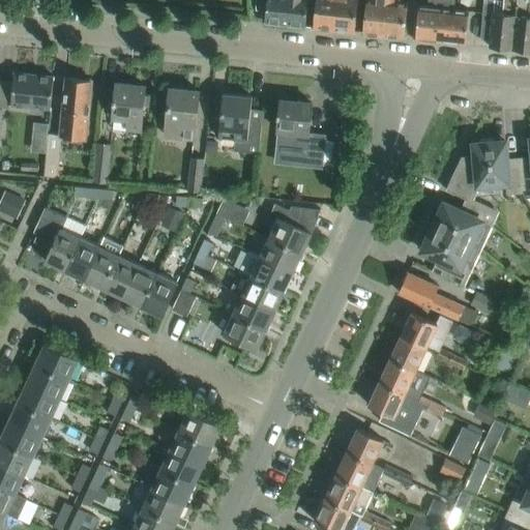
[(267,0),(265,23),(304,27),(307,0),(267,0)]
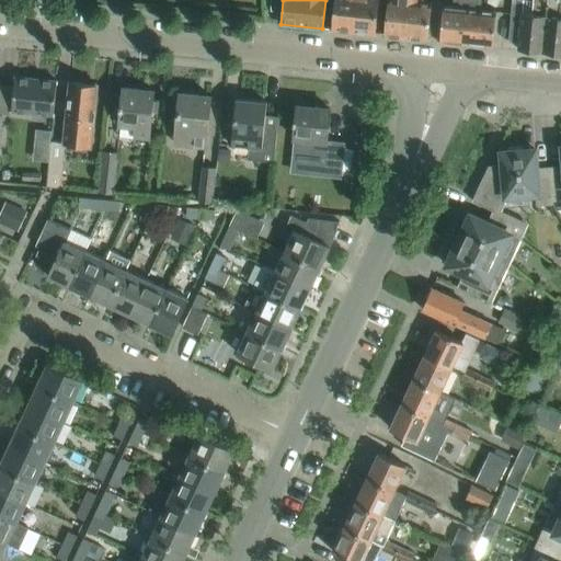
[(353,32),(356,0),(334,0),(332,30),(353,32)]
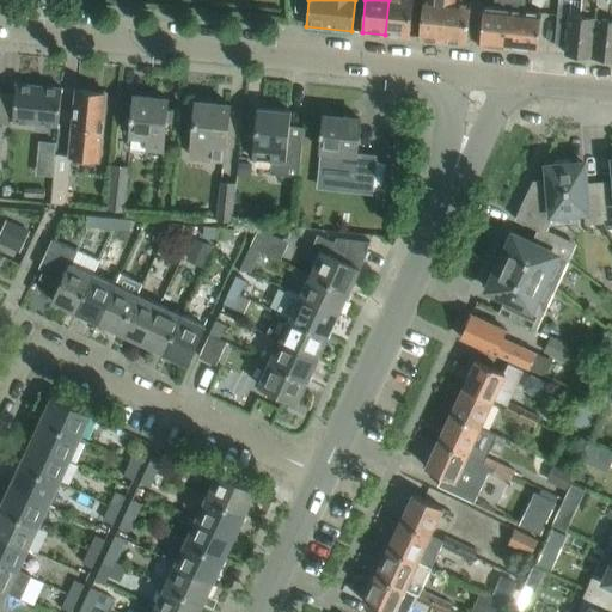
[(409,37),(412,0),(389,0),(385,35),(409,37)]
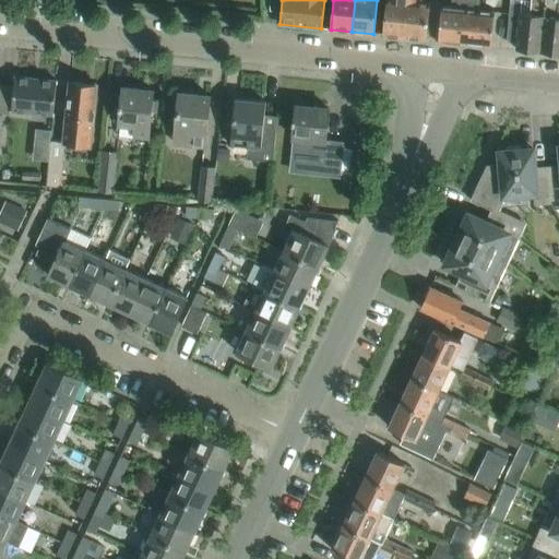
[(385,0),(382,35),(403,37),(406,0),(385,0)]
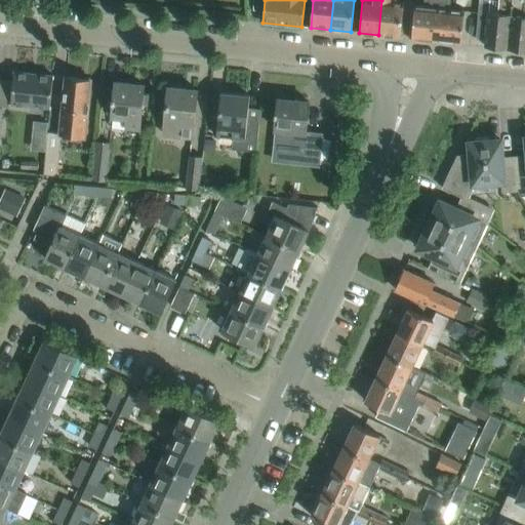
[(400,37),(404,2),(395,1),(395,0),(381,0),(378,35),(400,37)]
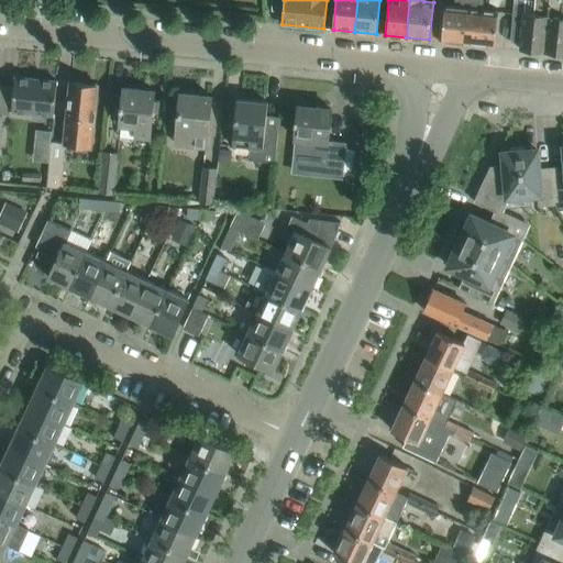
[(464,44),(467,8),(468,0),(455,0),(455,7),(444,6),(441,41),(464,44)]
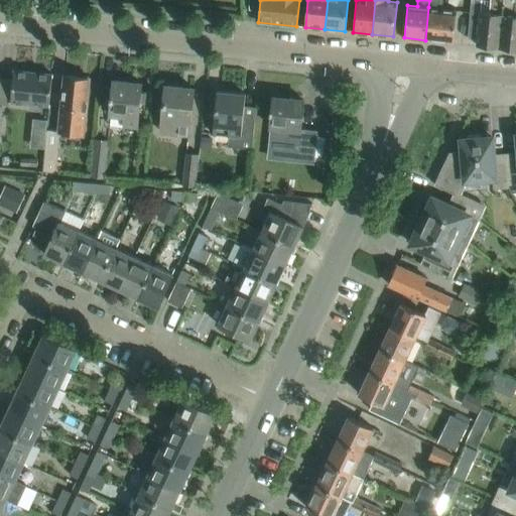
[(429,0),(428,7),(441,9),(442,0),(440,0),(429,0)]
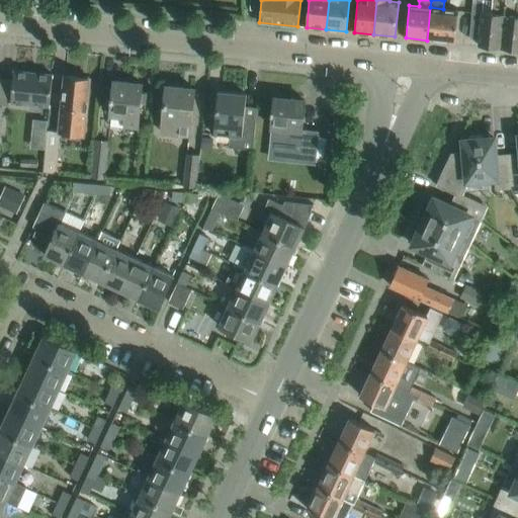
[(502,49),(506,0),(493,0),(493,11),(484,10),(484,0),(478,0),(473,0),(471,37),(480,38),(479,46),(502,49)]
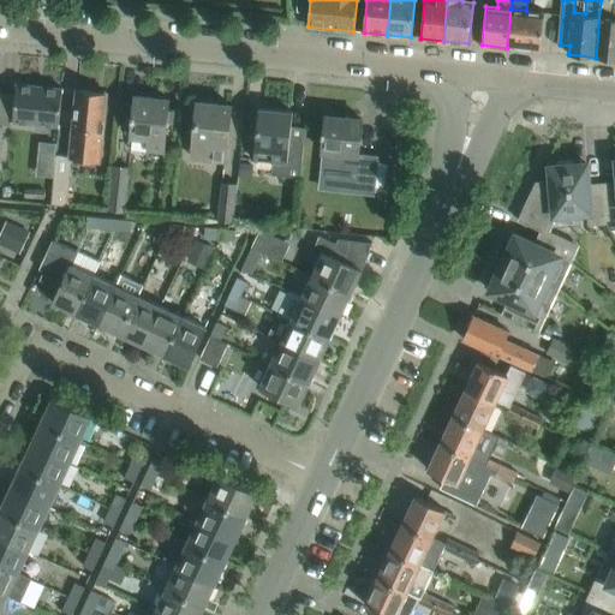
[(614,59),(614,0),(601,0),(596,58),(614,59)]
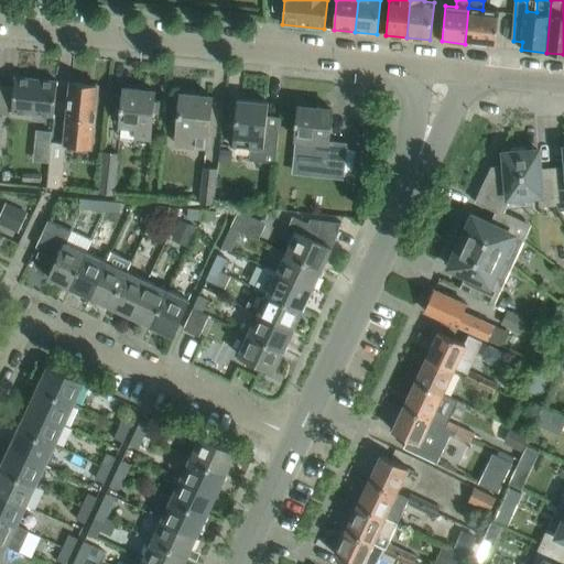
[(496,47),(499,11),(483,10),(468,8),(465,44),(496,47)]
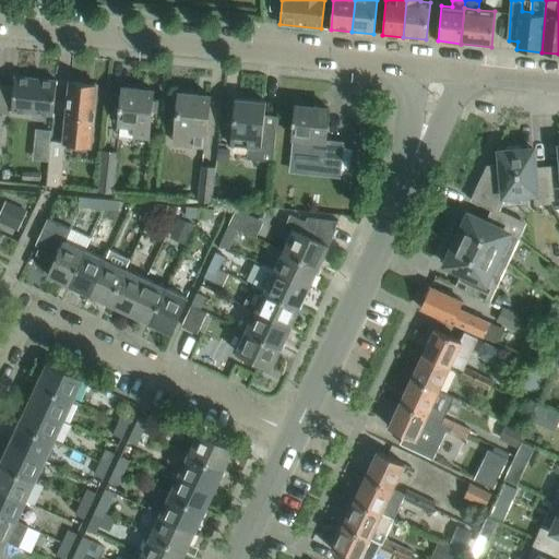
[(15,76),(14,86),(12,110),(45,114),(54,115),(57,81),(15,76)]
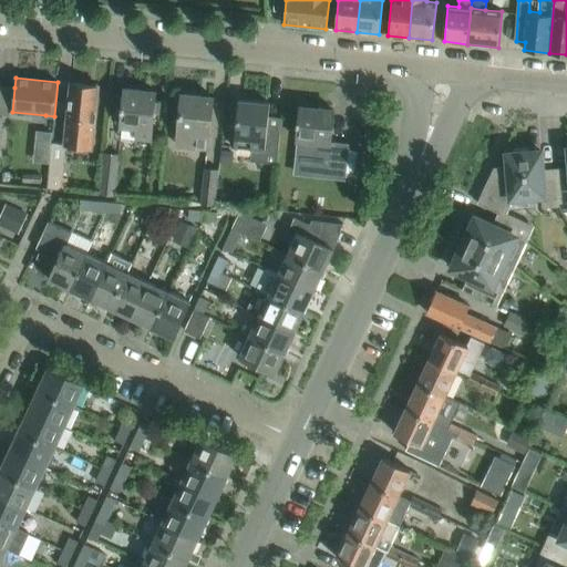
[(92,148),(98,86),(71,83),(64,145),(92,148)]
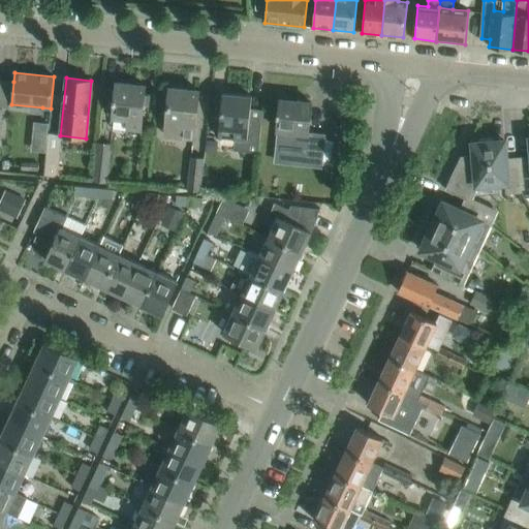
[(127,128),(141,130),(144,104),(148,104),(149,94),(145,94),(145,86),(116,83),(113,117),(128,119),(127,128)]
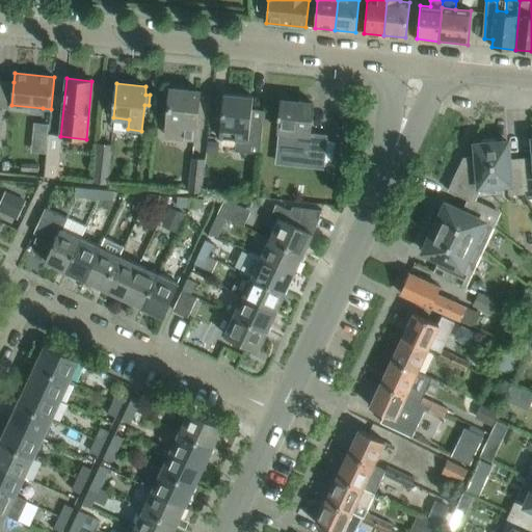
[(195,138),(200,91),(170,88),(167,124),(183,125),(182,137),(195,138)]
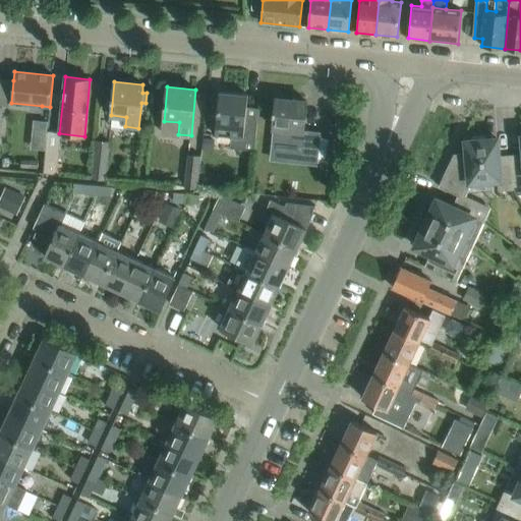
[(254,151),(258,108),(246,107),(248,95),(220,92),(215,135),(231,137),(230,149),(254,151)]
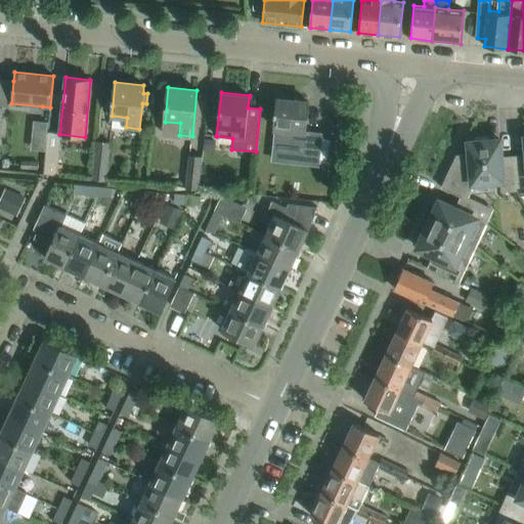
[(305,131),(308,101),(277,98),(276,112),(274,112),(273,117),(275,117),(274,130),(292,131),(290,145),(302,147),(301,162),(318,164),(322,133),(305,131)]
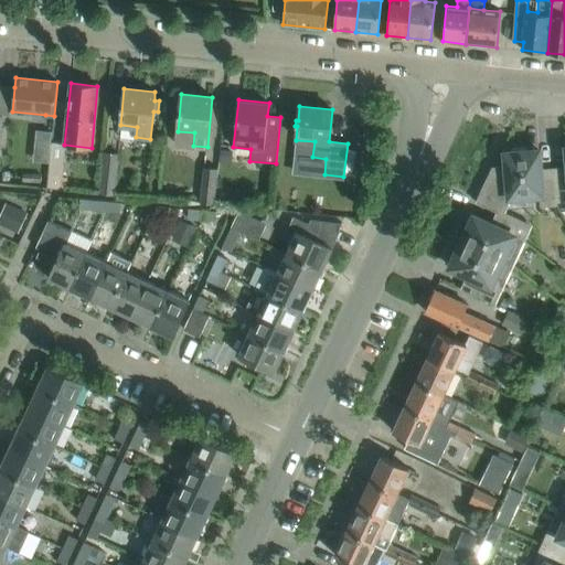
[(36,130),(34,148),(51,149),(52,132),(36,130)]
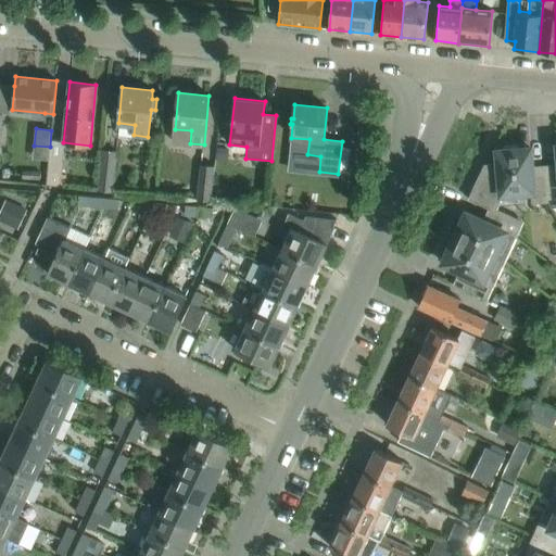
[(548,200),(546,172),(532,173),(530,148),(517,149),(517,144),(503,146),(504,150),(497,150),(497,168),(482,169),(468,199),(494,211),(495,210),(496,211),(503,196),(502,193),(532,191),(533,201),(548,200)]
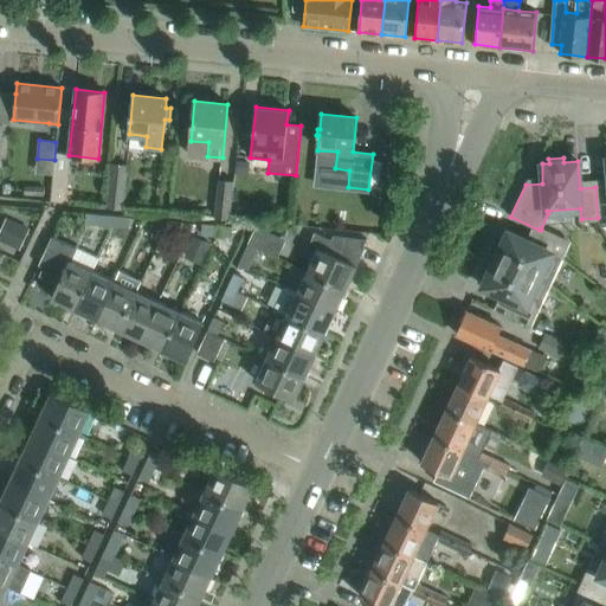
[(111,163),(107,206),(122,207),(126,165),(111,163)]
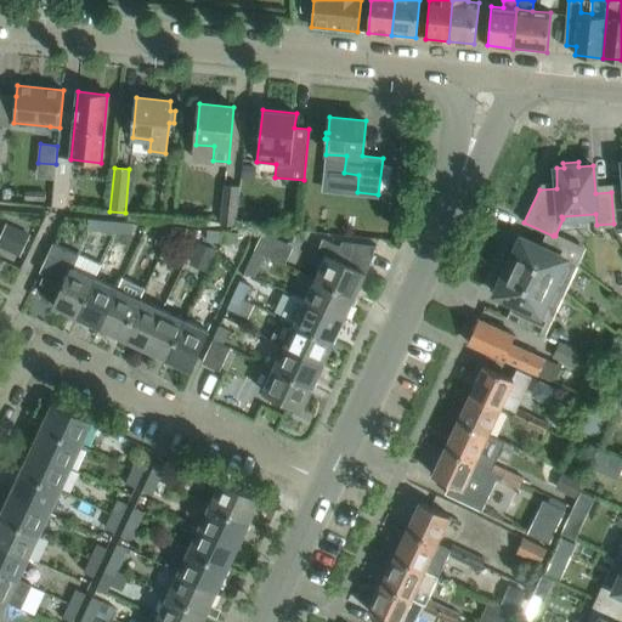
[(56,174),(54,203),(68,204),(71,175),(56,174)]
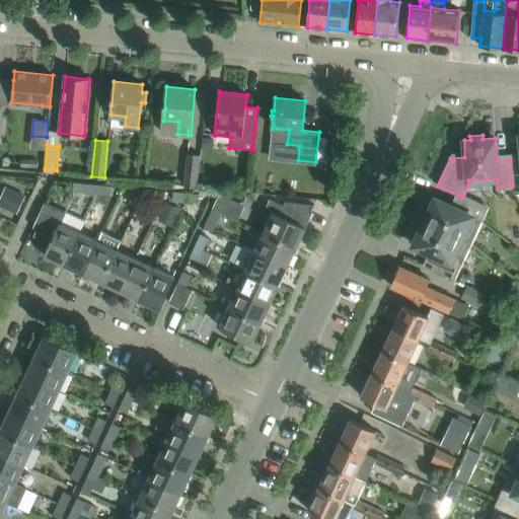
[(187,154),(183,186),(197,188),(200,155),(187,154)]
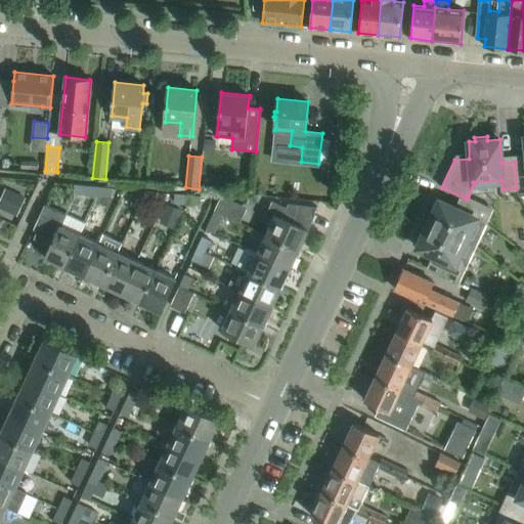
[(523,160),(515,162),(517,188),(523,187),(523,160)]
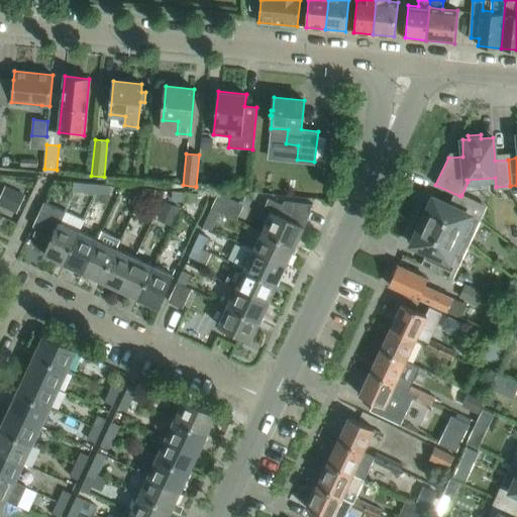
[(97,193),(98,184),(74,182),(73,191),(97,193)]
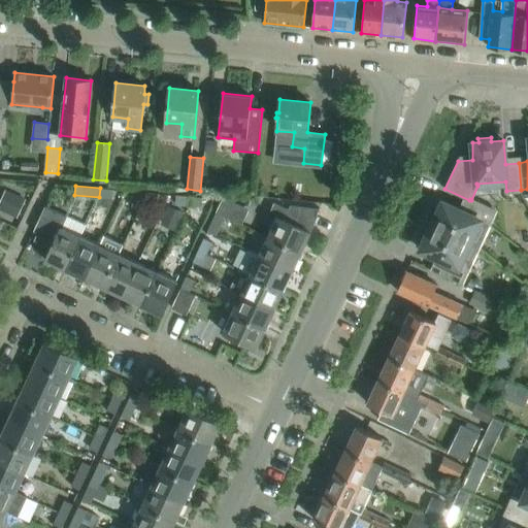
[(111,198),(112,189),(100,188),(99,197),(111,198)]
